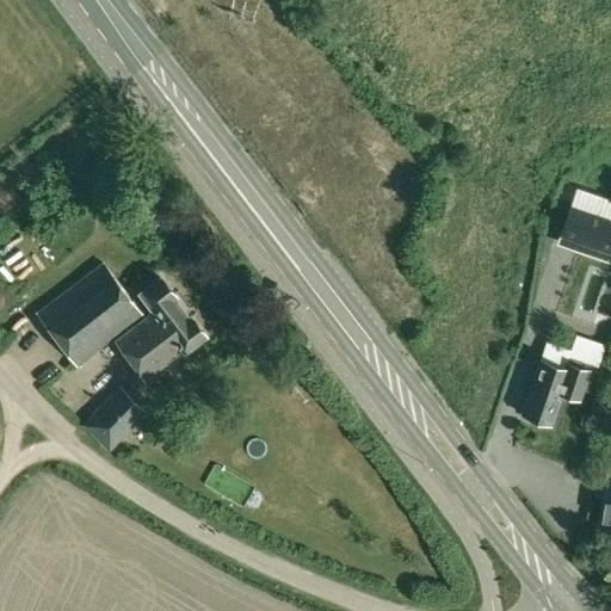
[(610,218),(569,204),(560,234),(610,252),(610,218)]
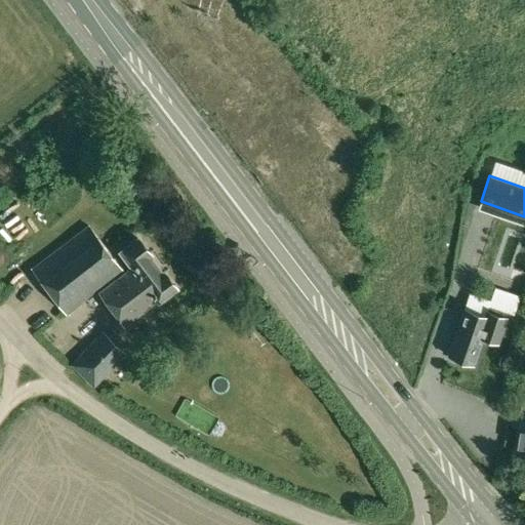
[(31,269),(67,315),(124,271),(88,224),(31,269)]
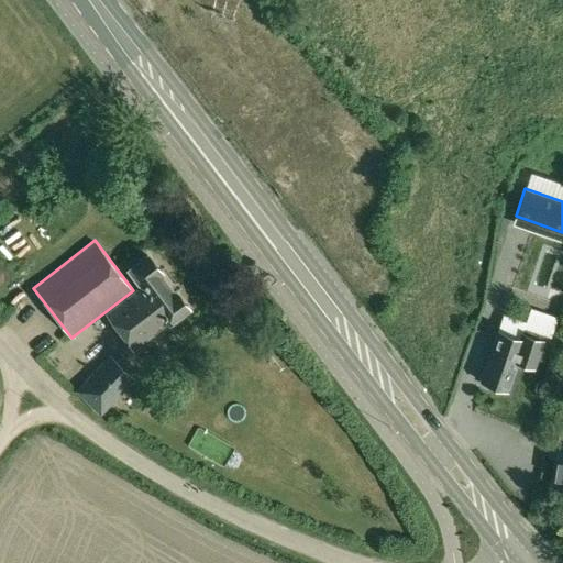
[(107,313),(133,349),(188,308),(176,291),(174,294),(158,274),(161,272),(147,255),(129,269),(142,286),(107,313)]
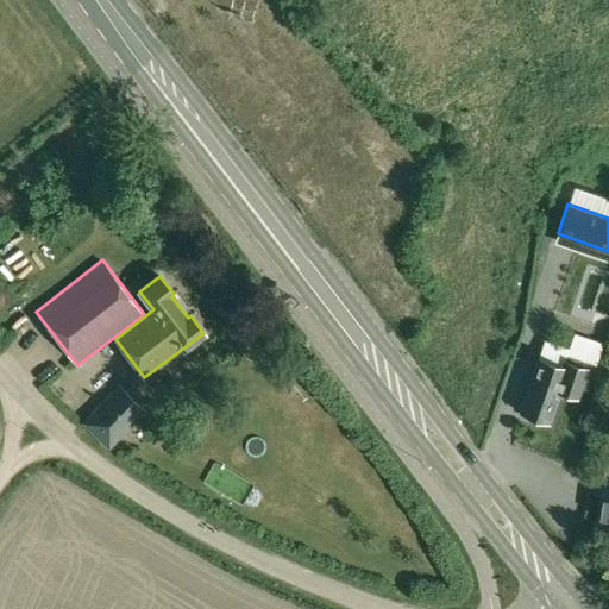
[(520,413),(548,422),(559,391),(577,397),(588,369),(592,370),(602,344),(573,333),(569,347),(545,339),(520,413)]
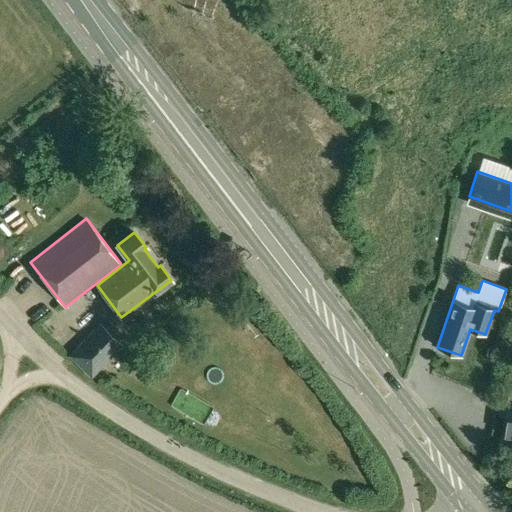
[(69,355),(92,377),(123,345),(100,322),(85,337),(69,355)]
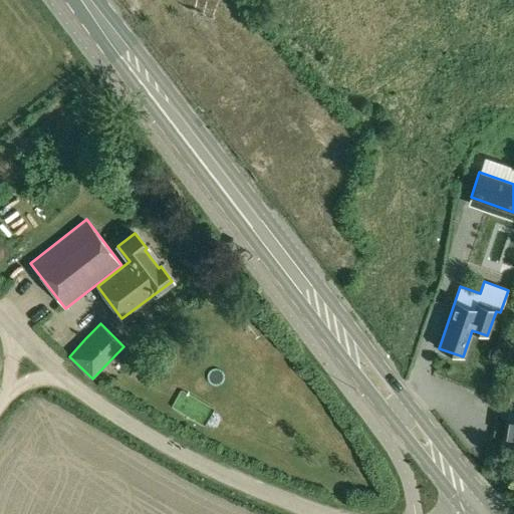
[(503,443),(513,444),(513,390),(512,390),(503,443)]
